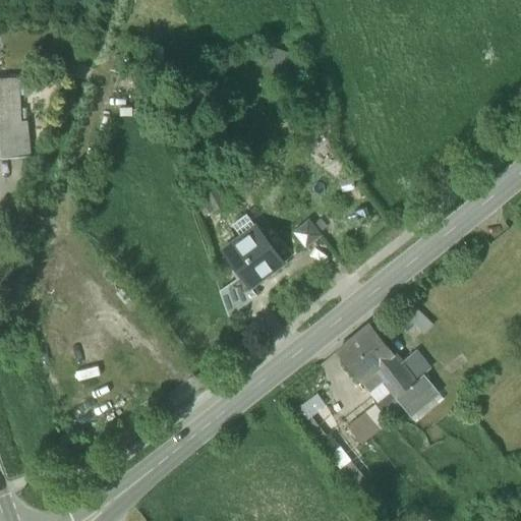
[(294,55),(271,47),(264,66),(287,74),(294,55)]
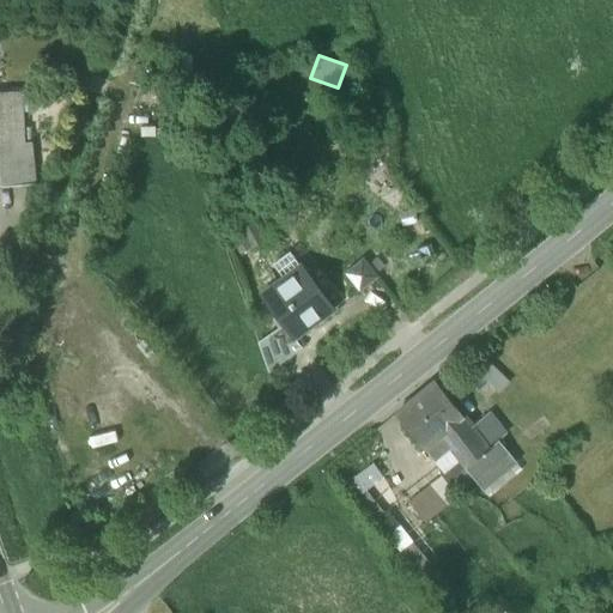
[(0,147),(23,147),(23,145),(20,96),(0,96),(0,147)]
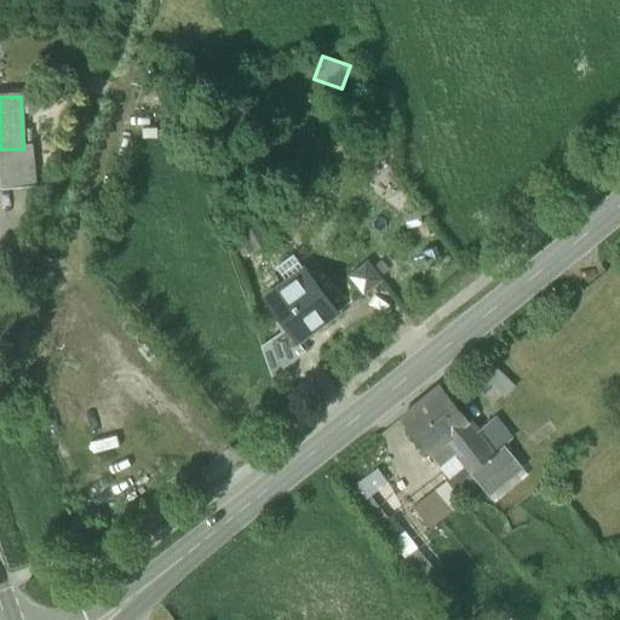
[(23,149),(0,149),(0,189),(35,188),(30,147),(23,147),(23,149)]
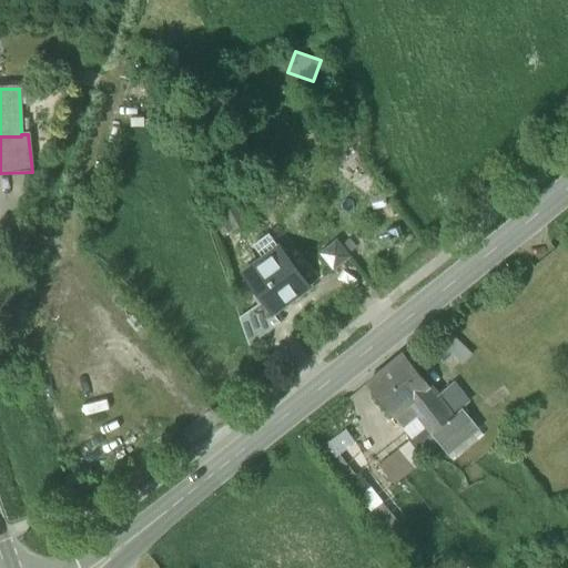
[(244,224),(231,198),(206,210),(220,236),(244,224)]
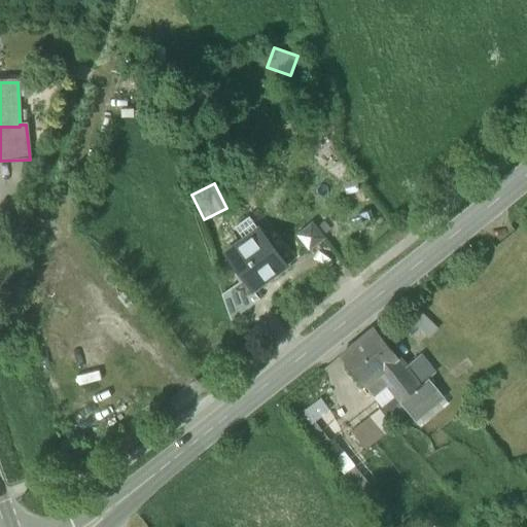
[(285,267),(258,231),(250,218),(235,230),(243,241),(245,243),(226,255),(244,280),(252,291),(267,281),(266,280),(285,267)]
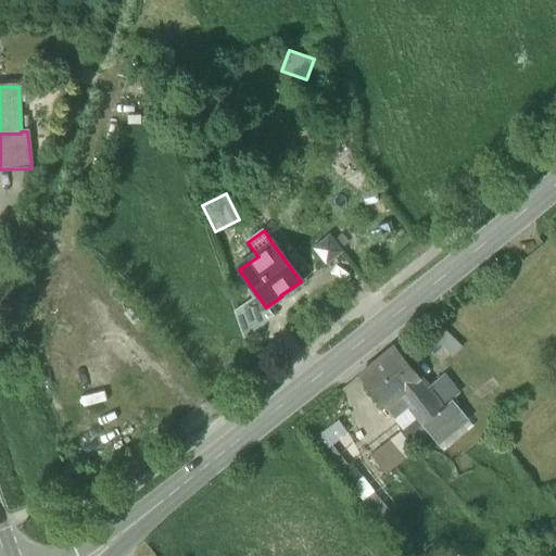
[(315,249),(326,262),(339,252),(329,239),(315,249)]
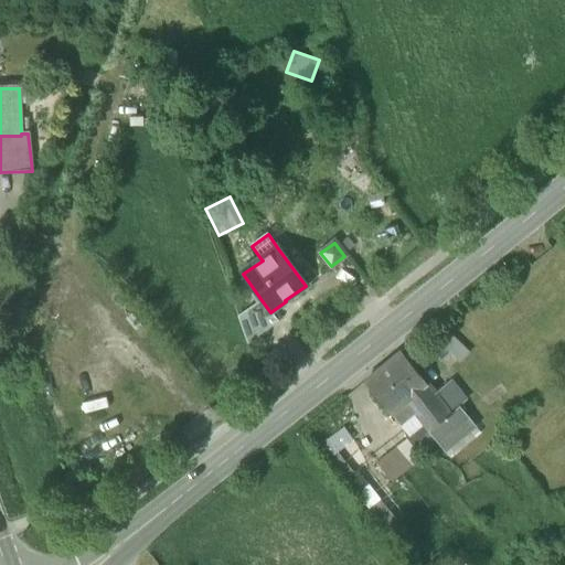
[(251,308),(266,329),(277,321),(270,312),(262,300),(251,308)]
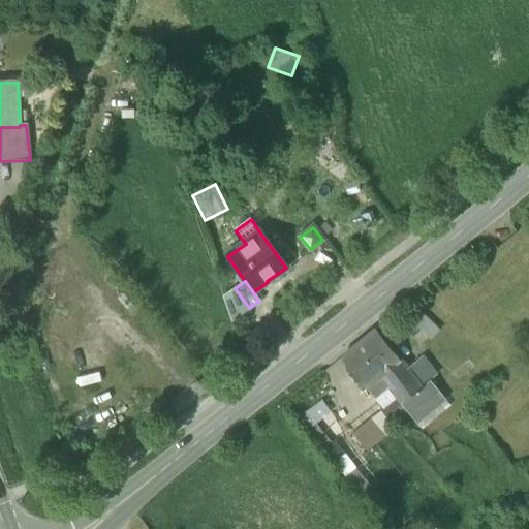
[(222,296),(231,321),(249,308),(235,288),(222,296)]
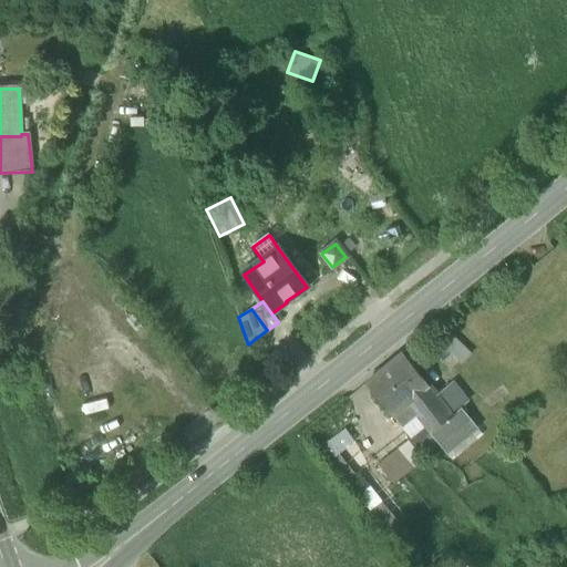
[(471,356),(452,336),(442,346),(461,366),(471,356)]
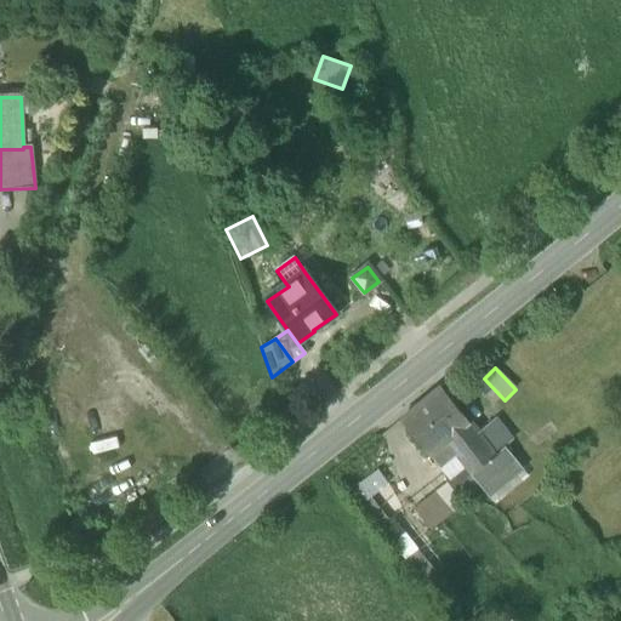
[(428,455),(429,455),(445,442),(468,422),(440,387),(400,420),(428,455)]
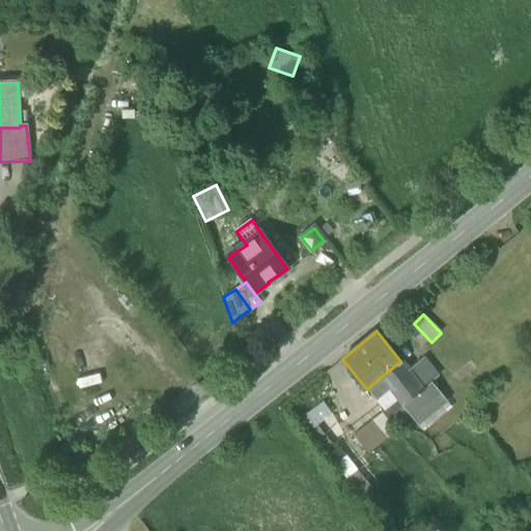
[(408,371),(422,389),(430,382),(436,378),(422,359),(408,370),(408,371)]
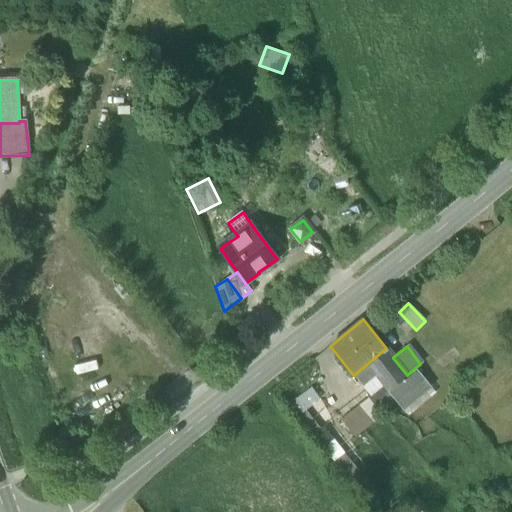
[(386,348),(367,364),(383,386),(388,391),(407,375),(393,358),(393,357),(386,348)]
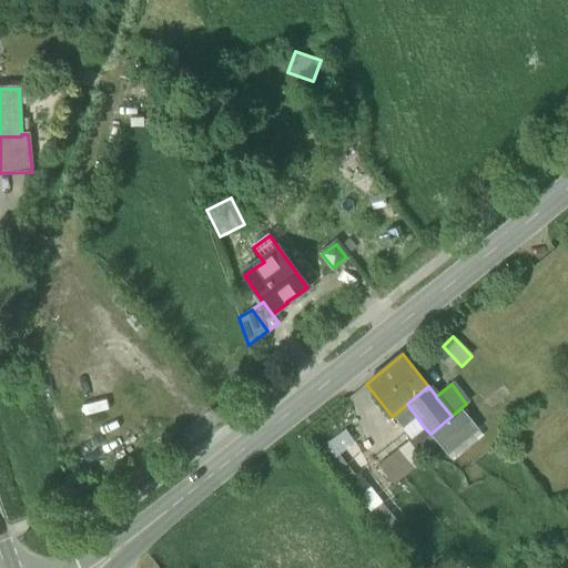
[(411,439),(425,428),(407,404),(393,416),(411,439)]
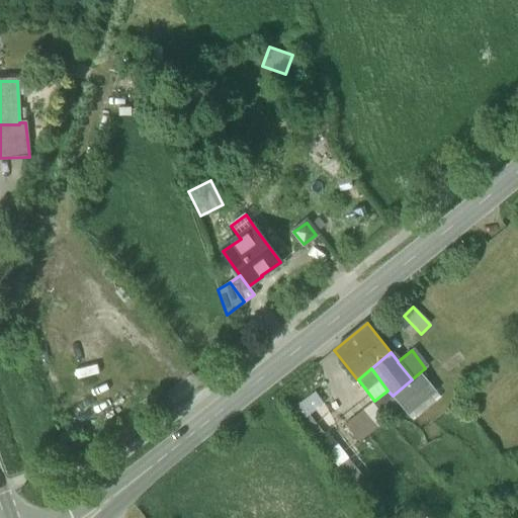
[(412,379),(393,396),(400,406),(406,414),(434,390),(420,372),(412,379)]
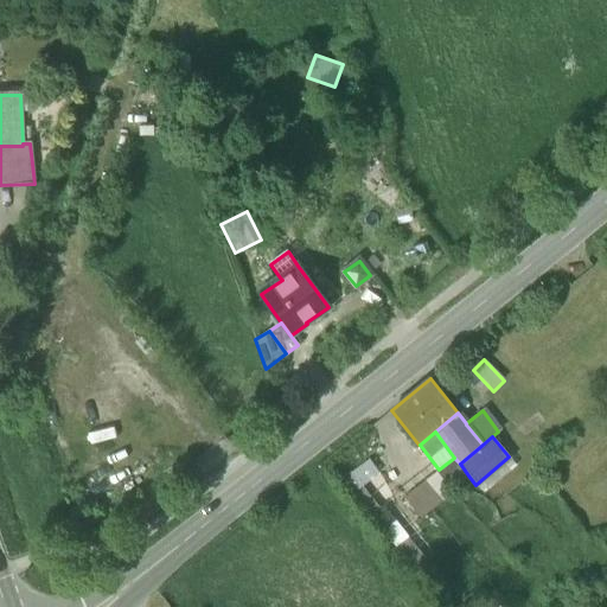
[(509,457),(475,485),(483,493),(517,466),(509,457)]
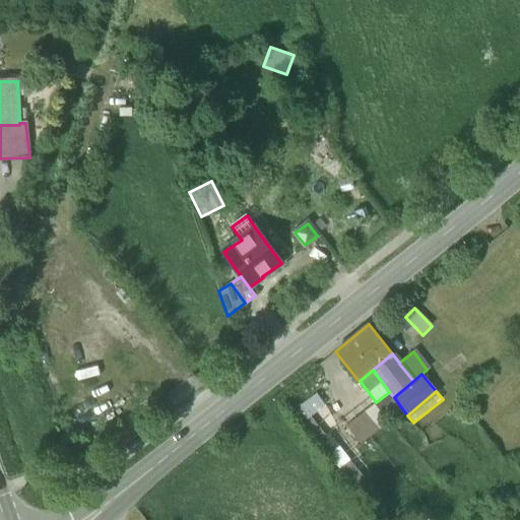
[(290,411),(301,425),(310,416),(325,404),(316,392),(290,411)]
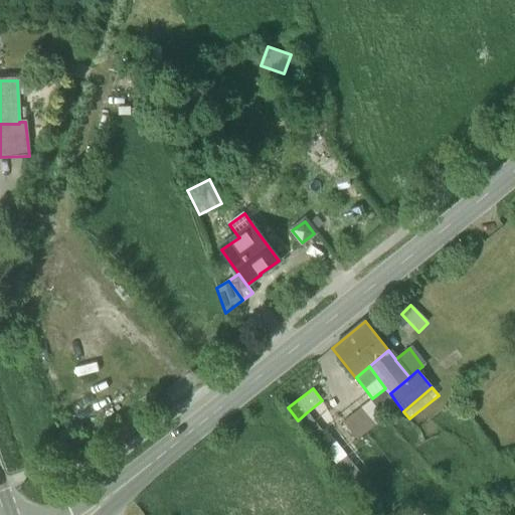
[(382,414),(397,403),(390,393),(385,388),(372,398),(342,421),(356,440),(384,417),(382,414)]
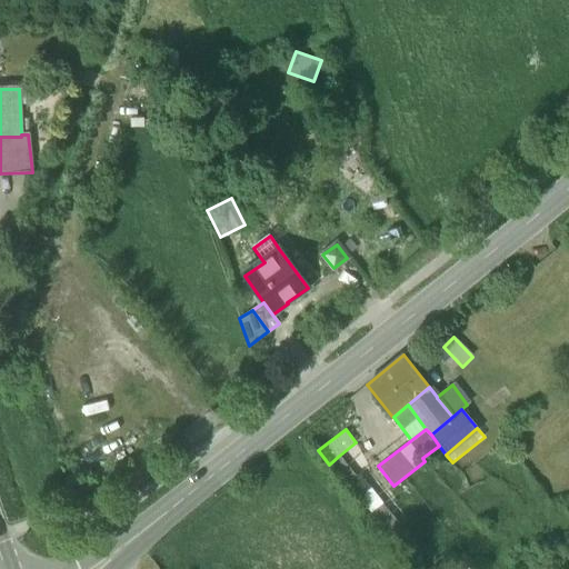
[(339,456),(329,465),(345,483),(356,476),(339,456)]
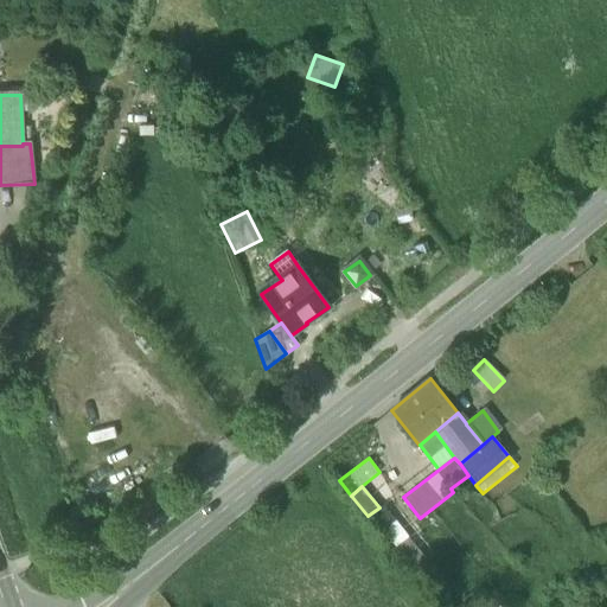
[(379,508),(368,516),(368,517),(381,534),(383,531),(396,521),(383,504),(379,508)]
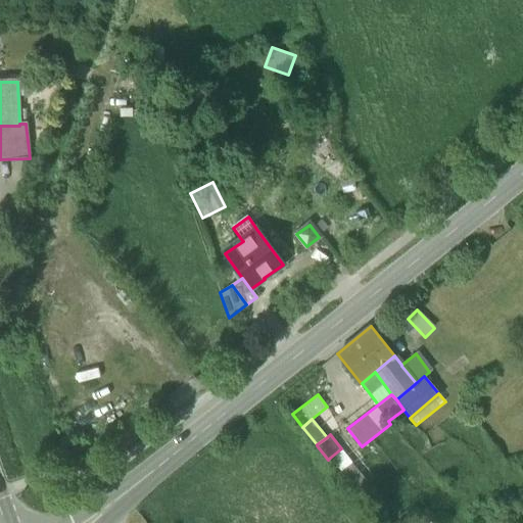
[(352,463),(341,448),(330,458),(341,472),(352,463)]
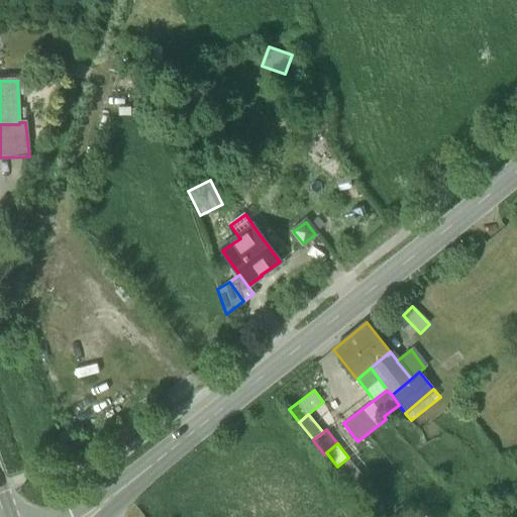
All buildings are outlined.
